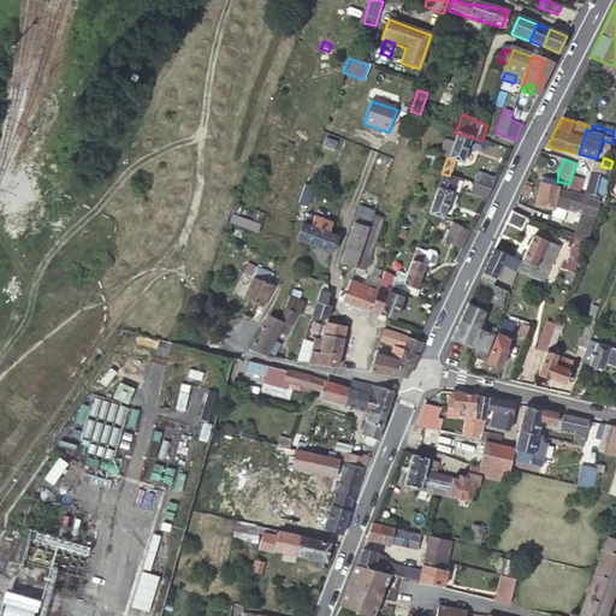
[(596,164),(585,193),(600,199),(610,169),(600,166),(596,164)]
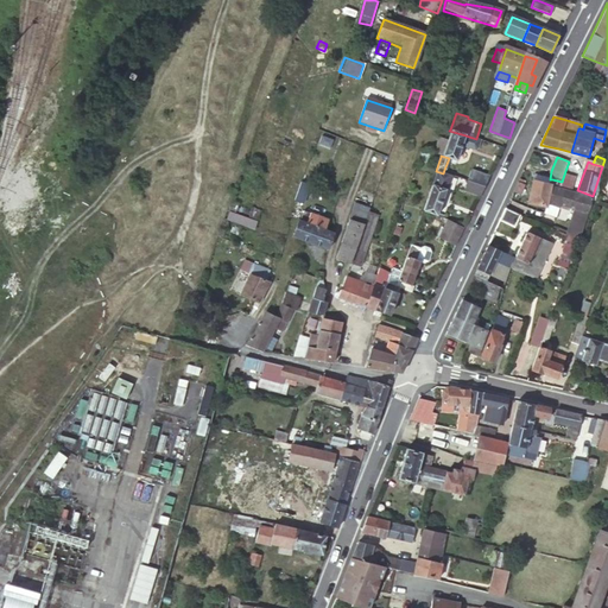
[(422,210),(437,216),(445,190),(450,176),(447,175),(443,173),(439,172),(436,171),(435,173),(431,184),(422,210)]
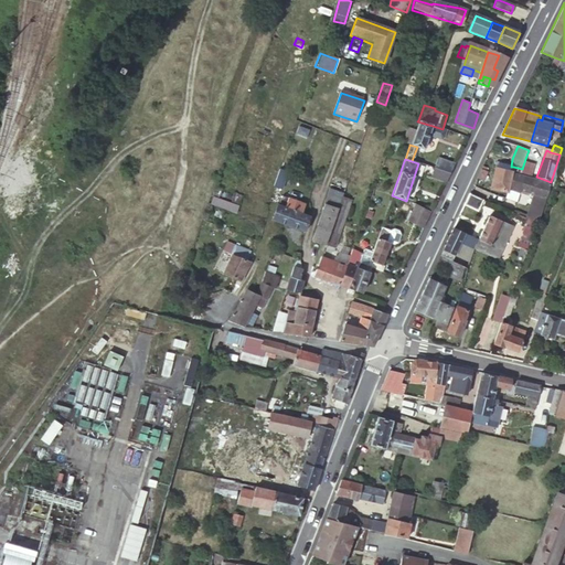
[(522,169),(521,174),(531,178),(535,162),(525,159),(522,169)]
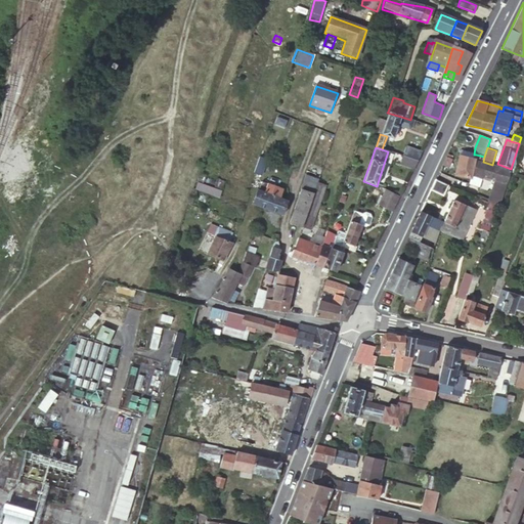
[(406,148),(403,157),(418,162),(423,154),(406,148)]
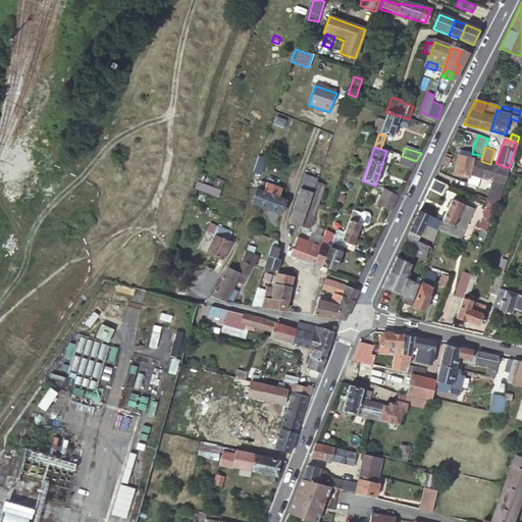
[(445,156),(441,164),(447,167),(451,159),(449,158),(450,155),(447,153),(445,156)]
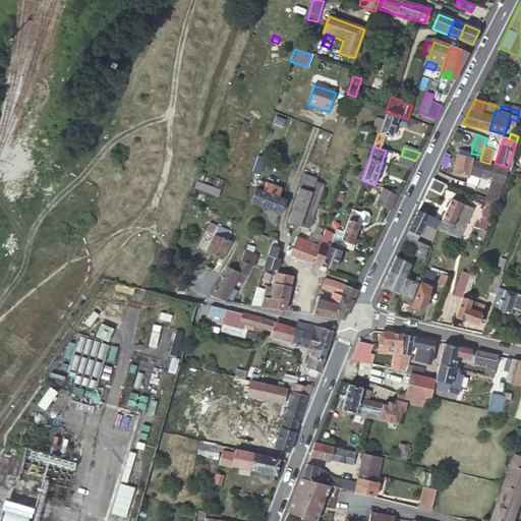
[(471,154),(470,158),(471,159),(470,163),(476,164),(477,161),(478,160),(480,161),(481,156),(477,155),(473,154),(471,154)]
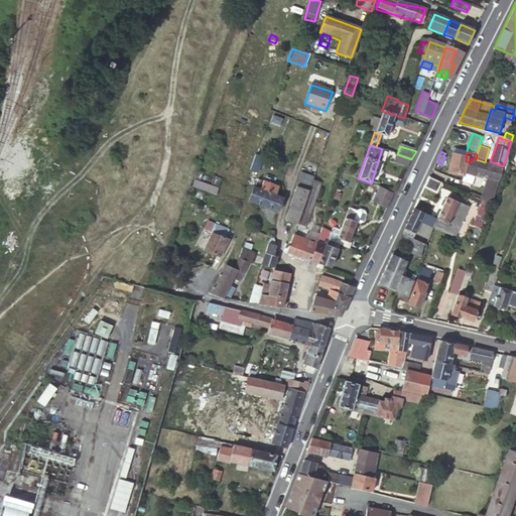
[(464,173),(466,161),(467,157),(466,156),(453,153),(448,172),(463,175),(464,173)]
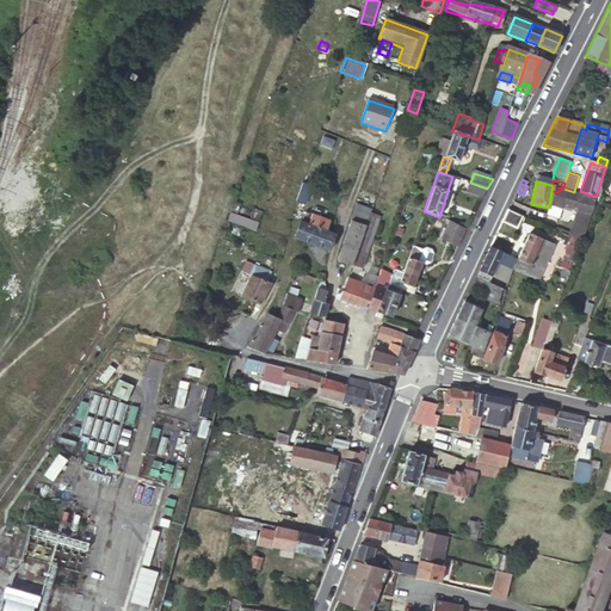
[(470,183),(466,193),(482,199),(487,189),(470,183)]
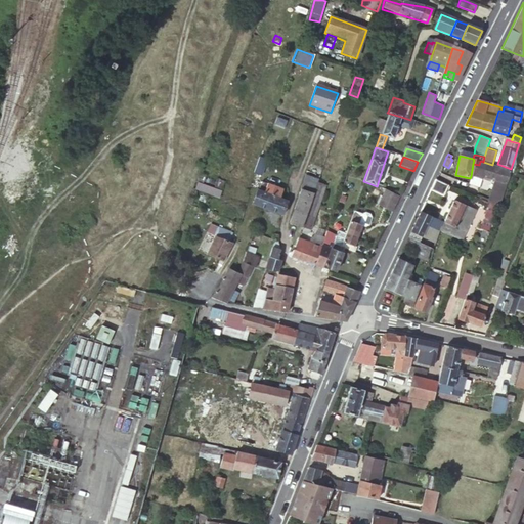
[(253,175),(248,188),(250,189),(253,179),(254,176),(259,177),(265,160),(259,158),(253,175)]
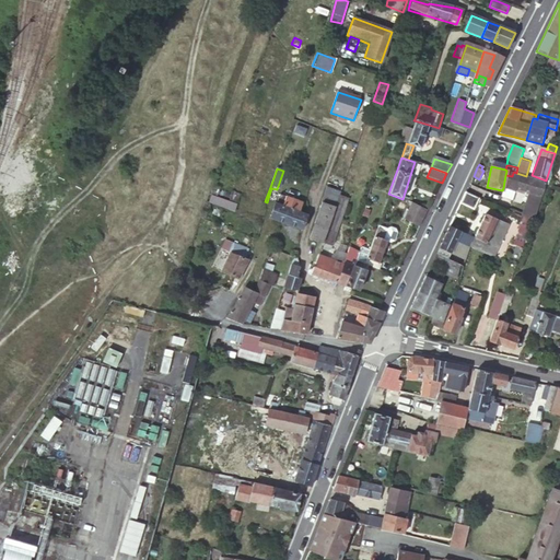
[(521,176),(513,173),(512,176),(505,175),(503,188),(516,191),(516,189),(521,176)]
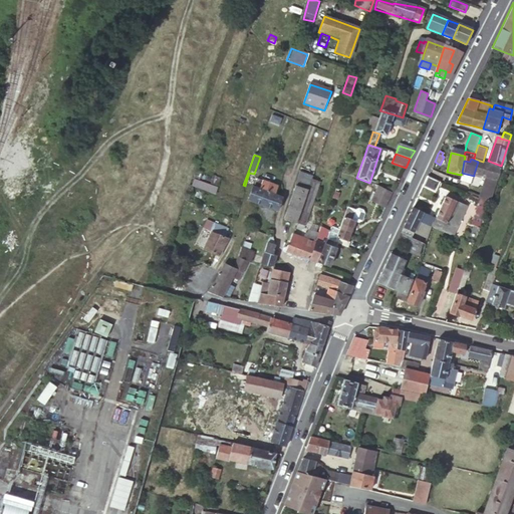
[(500,169),(478,162),(474,174),(484,177),(477,198),(486,201),(488,202),(496,181),(500,169)]
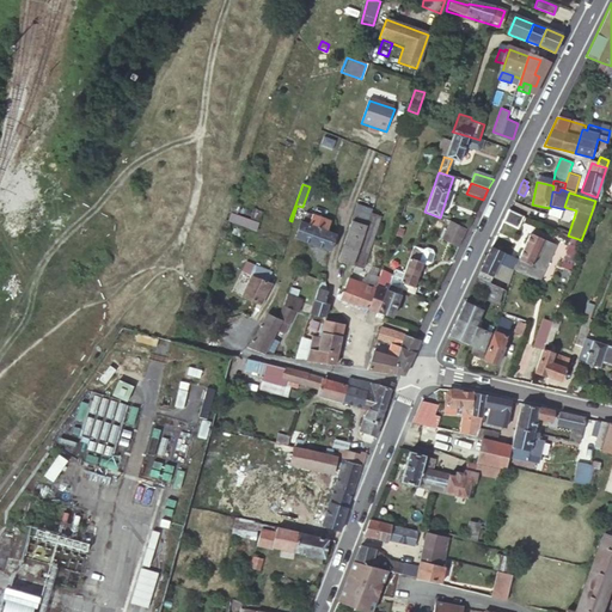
[(233,203),(230,214),(255,225),(259,213),(233,203)]
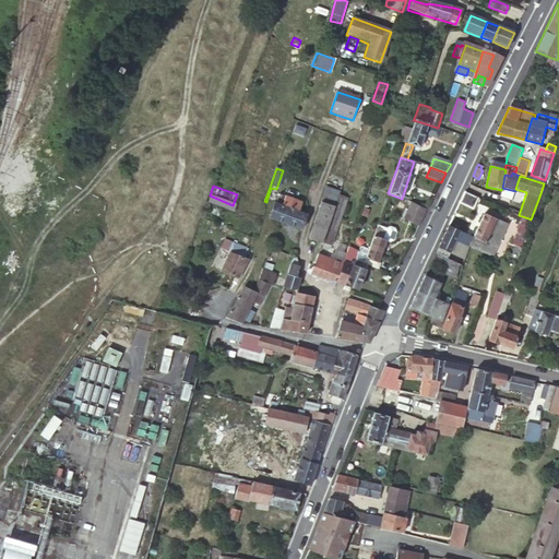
[(307,238),(323,244),(332,217),(340,195),(341,193),(337,192),(324,188),(307,238)]
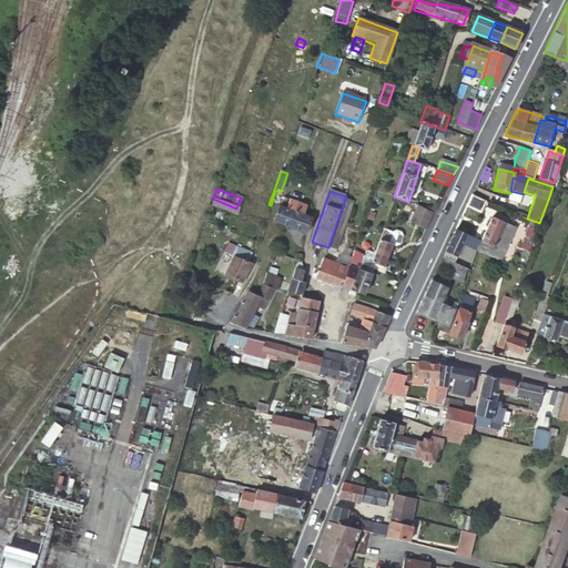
[(485,201),(472,195),(467,205),(480,211),(485,201)]
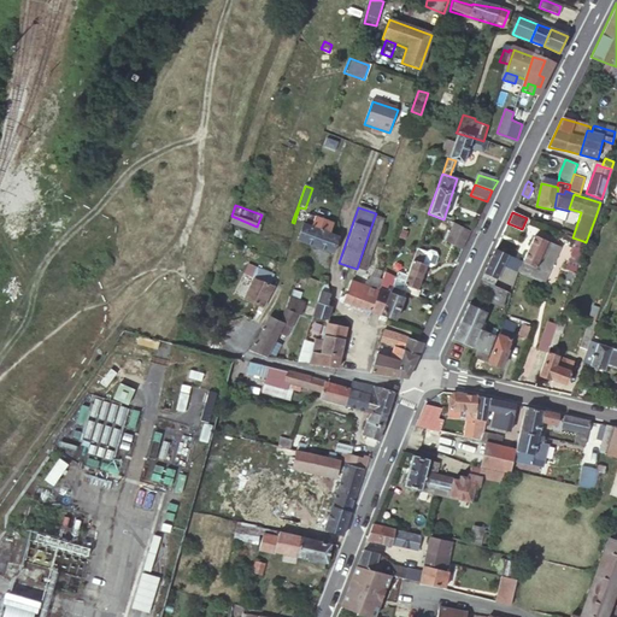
[(366,240),(375,244),(383,219),(375,216),(366,240)]
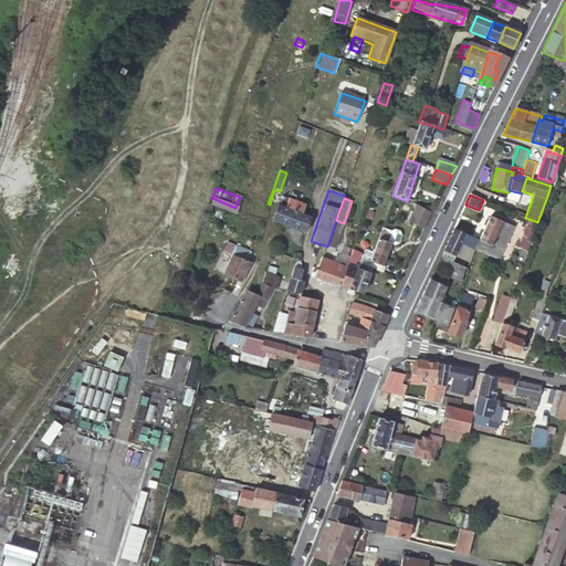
[(273,223),(282,226),(303,233),(304,233),(310,219),(301,216),(304,207),(283,199),(280,208),(278,208),(273,223)]
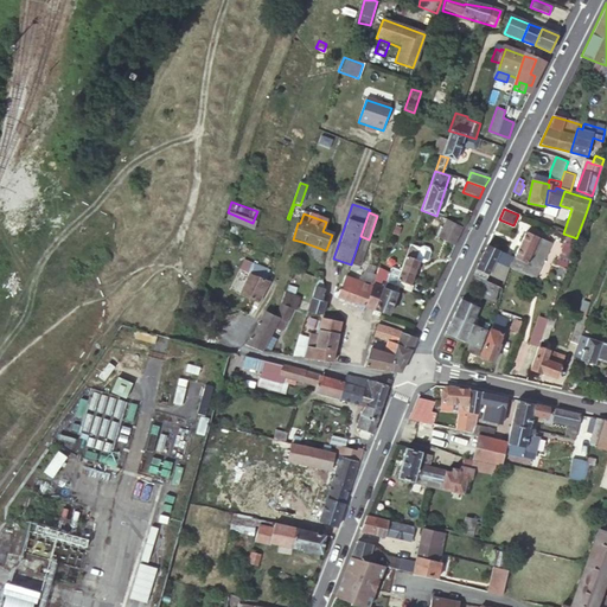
[(465,227),(448,221),(445,230),(460,236),(465,227)]
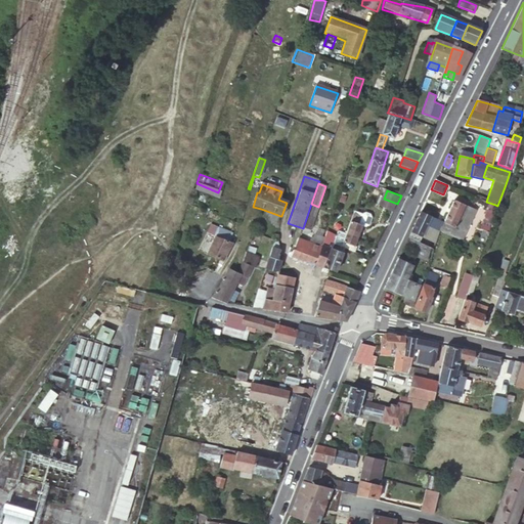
[(382,205),(395,210),(397,204),(384,199),(382,205)]
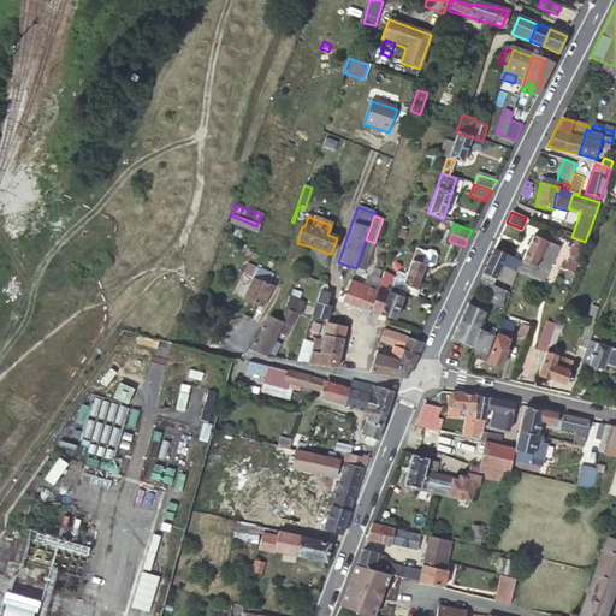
[(522,262),(519,262),(515,272),(543,282),(557,248),(534,237),(522,262)]
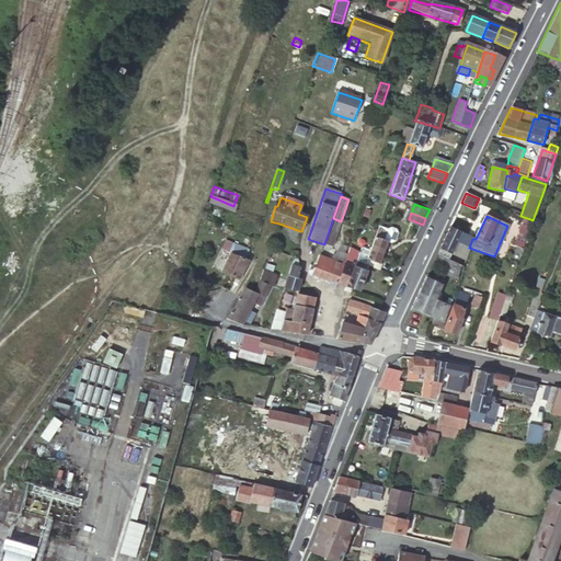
[(333,218),(324,244),(332,247),(341,221),(333,218)]
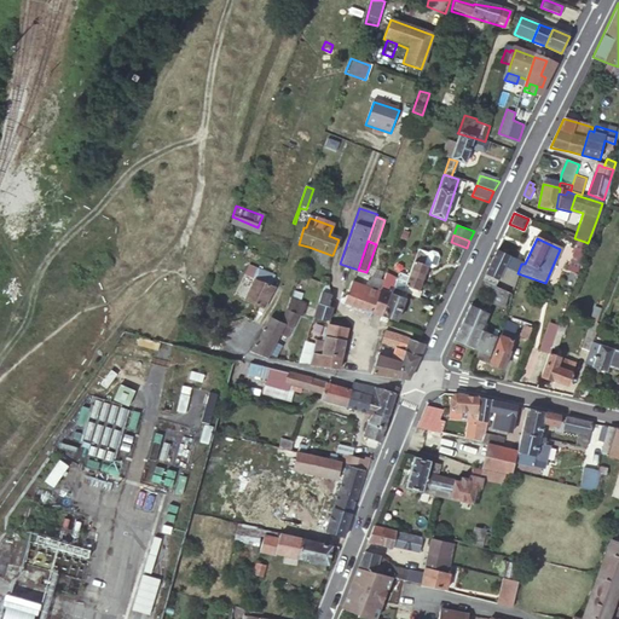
[(405,285),(420,290),(428,267),(424,266),(428,255),(417,250),(408,277),(405,285)]
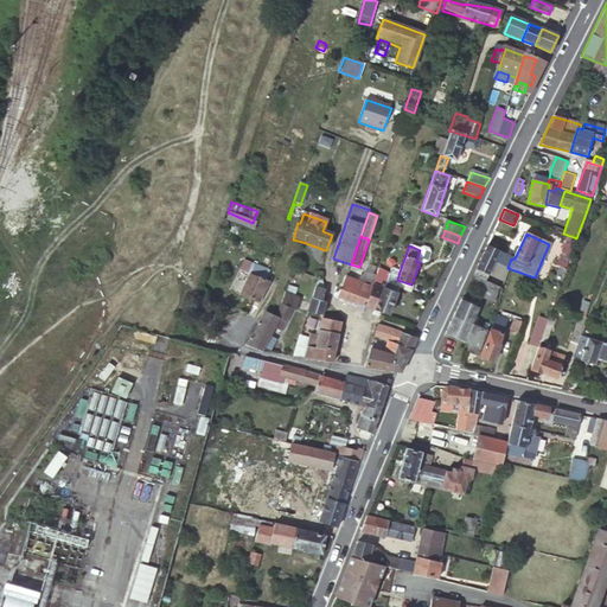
[(499,253),(487,246),(473,275),(486,282),(494,263),(499,253)]
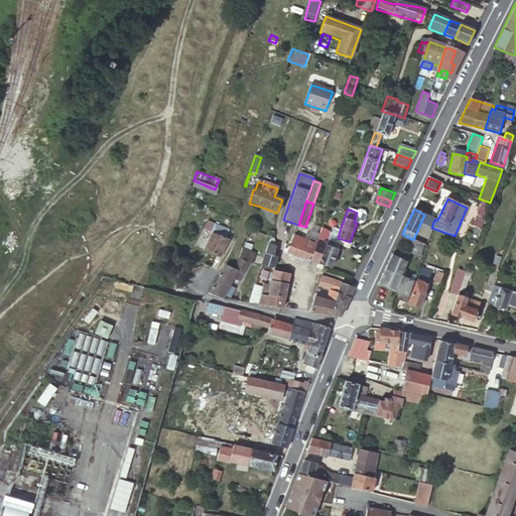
[(366,216),(365,213),(358,211),(357,213),(354,222),(357,223),(359,224),(364,222),(366,216)]
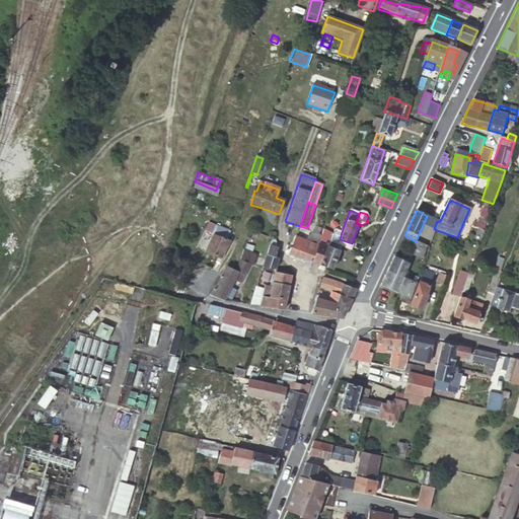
[(423,225),(434,230),(434,229),(437,221),(427,216),(423,225)]
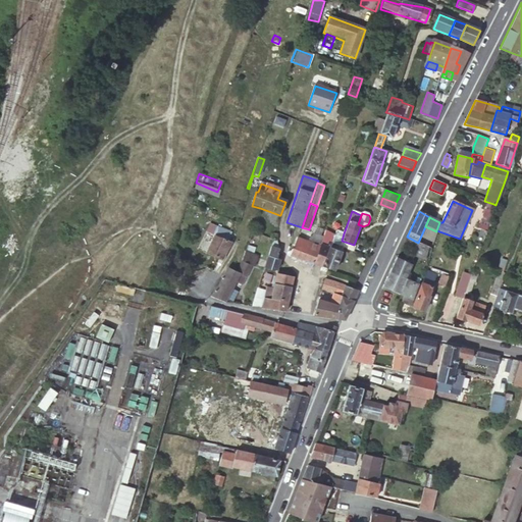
[(487,231),(491,219),(486,217),(482,229),(487,231)]
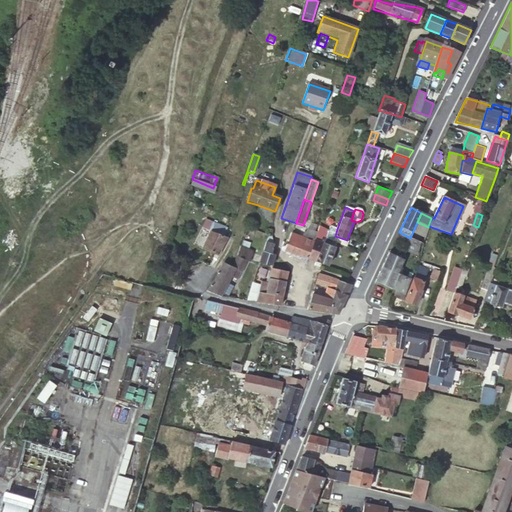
[(331,240),(333,241),(335,236),(337,229),(329,226),(328,230),(325,238),(331,240)]
